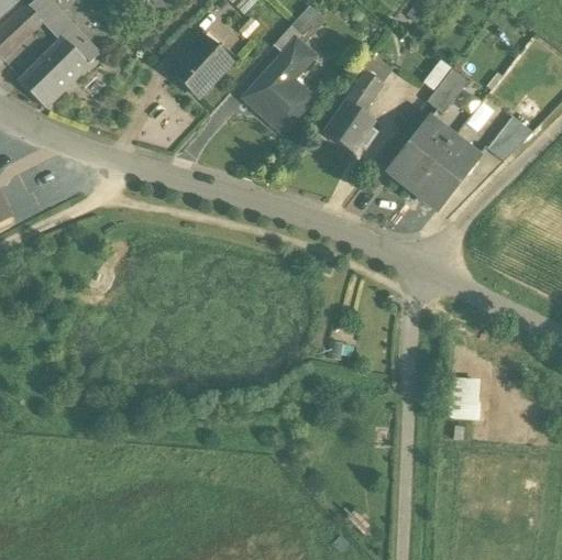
[(0,0),(0,12),(14,0),(0,0)]
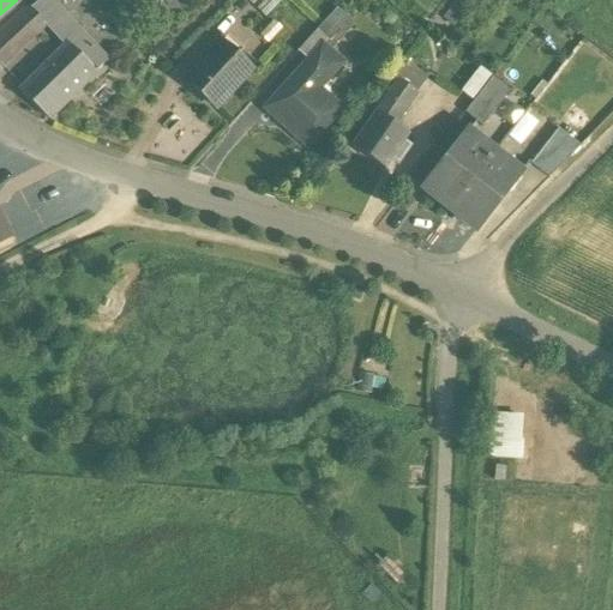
[(107,58),(50,0),(38,0),(30,7),(44,23),(67,47),(92,72),(107,58)]
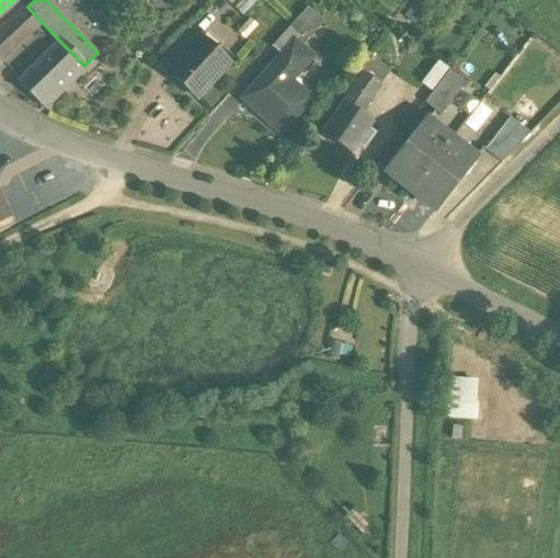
[(41,21),(27,7),(0,31),(0,60),(0,61),(41,21)]
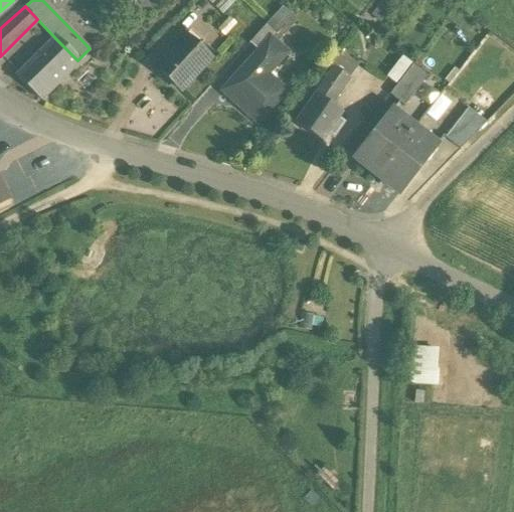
[(267,23),(250,41),(259,49),(272,35),(273,35),(277,31),(267,23)]
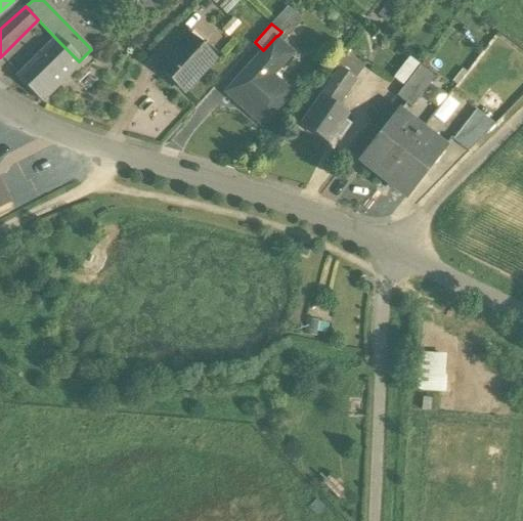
[(189,34),(161,64),(160,63),(158,66),(185,91),(187,89),(186,88),(215,57),(216,58),(217,56),(189,31),(188,33),(189,34)]
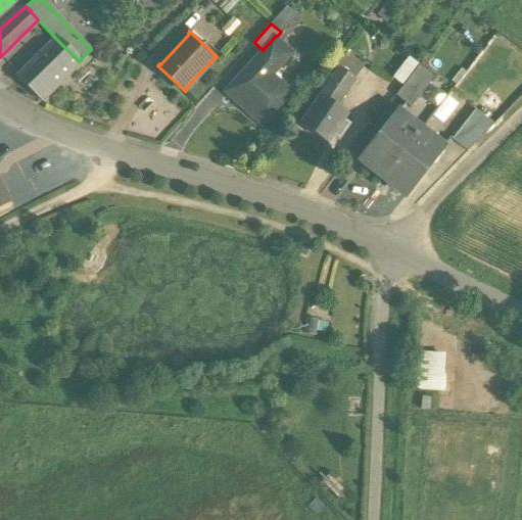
[(263,50),(240,75),(247,81),(233,96),(263,124),(288,95),(269,78),(293,51),(277,36),(276,36),(263,50)]
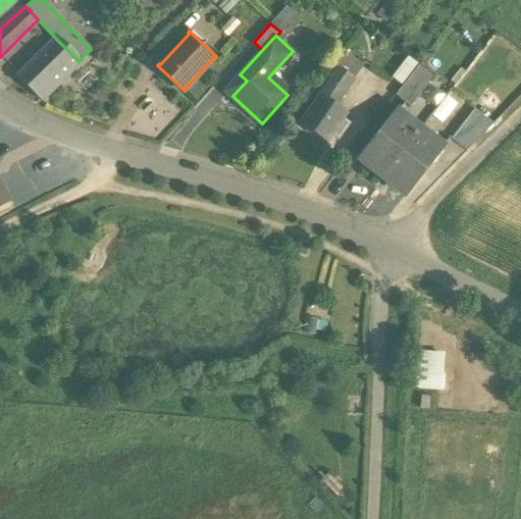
[(57,40),(20,76),(42,97),(79,61),(57,40)]
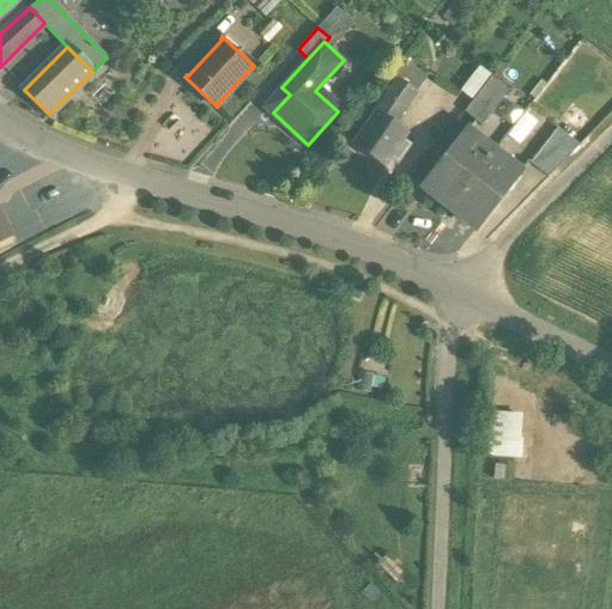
[(426,74),(405,59),(392,77),(399,81),(400,79),(416,90),(426,74)]
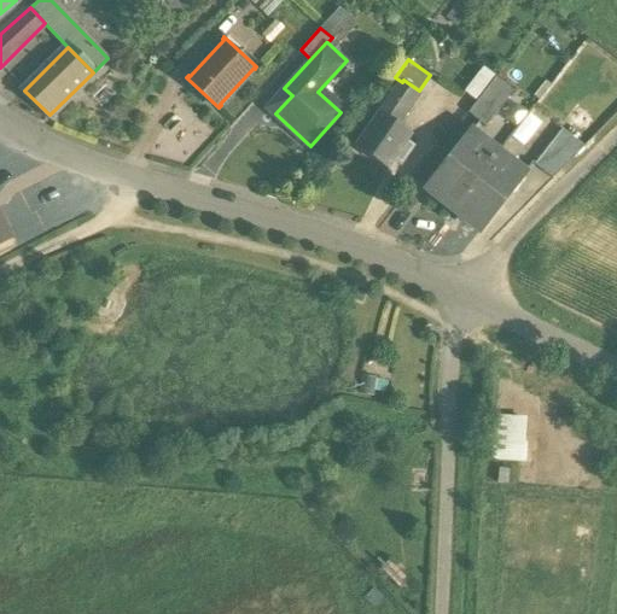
[(496,76),(469,112),(487,126),(514,91),(496,76)]
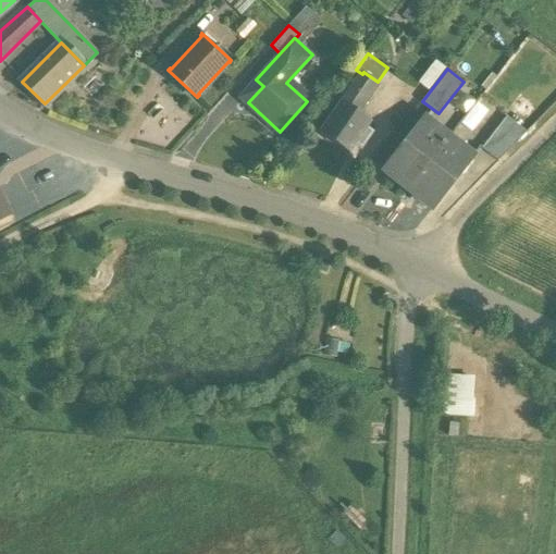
[(362,74),(343,101),(359,112),(380,83),(378,82),(363,72),(362,74)]
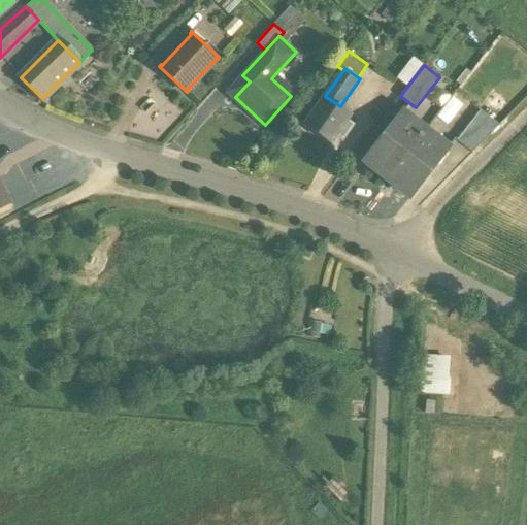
[(324,95),(303,124),(331,143),(338,133),(344,137),(354,123),(349,119),(352,115),(340,106),(325,96),(324,95)]
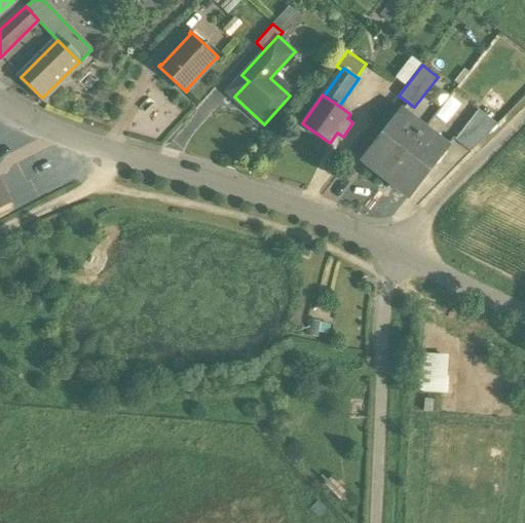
[(480,110),(456,140),(471,151),(497,123),(480,110)]
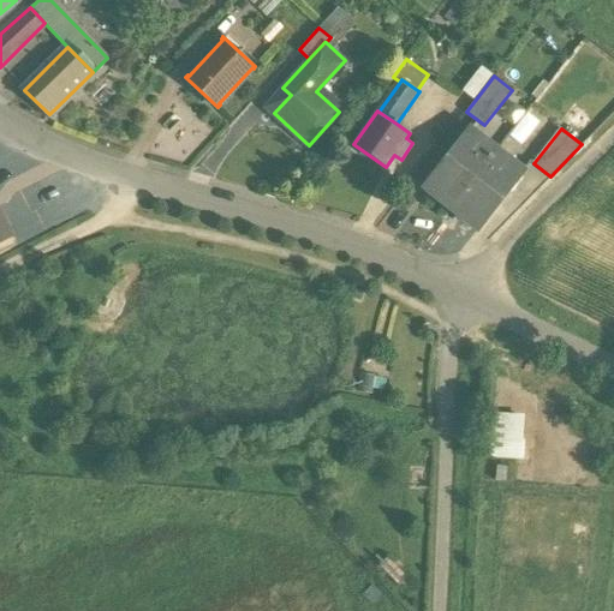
[(496,150),(471,131),(424,190),(451,209),(496,150)]
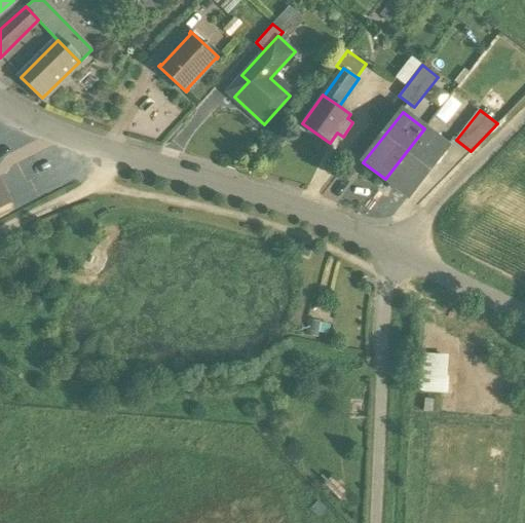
[(424,128),(385,179),(408,197),(449,148),(424,128)]
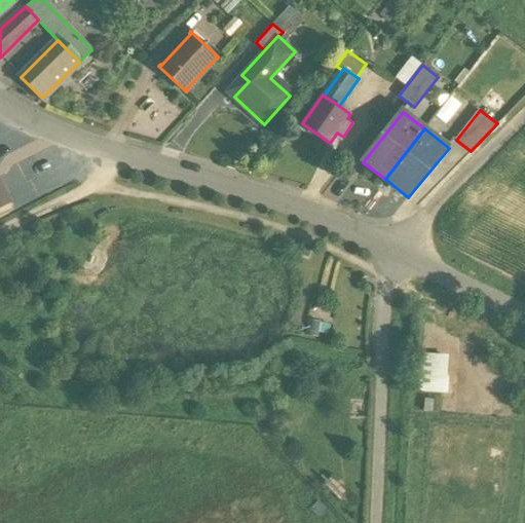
[(321,321),(311,319),(308,332),(317,334),(321,321)]
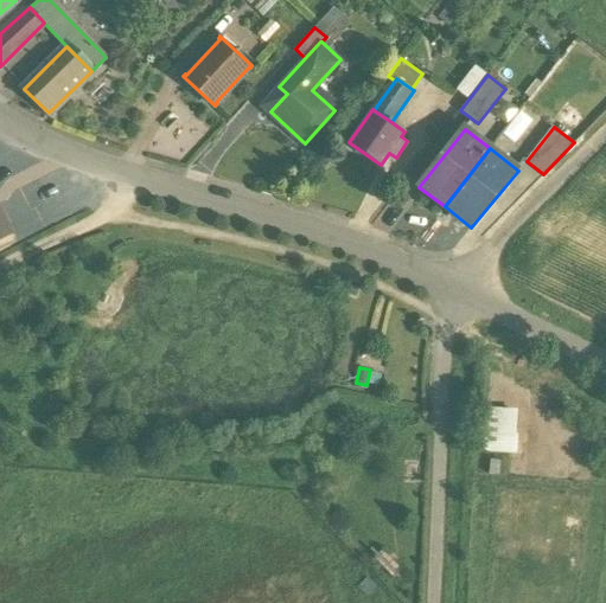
[(489,405),(488,447),(516,448),(517,406),(489,405)]
